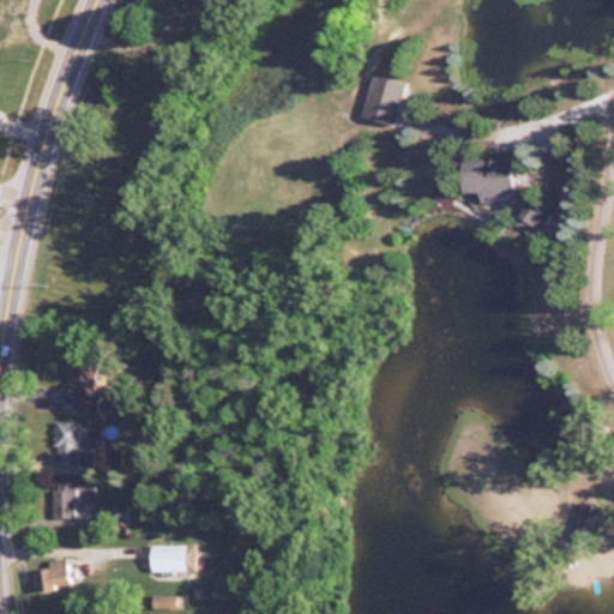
[(404,82),(371,73),(360,116),(393,124),(404,82)]
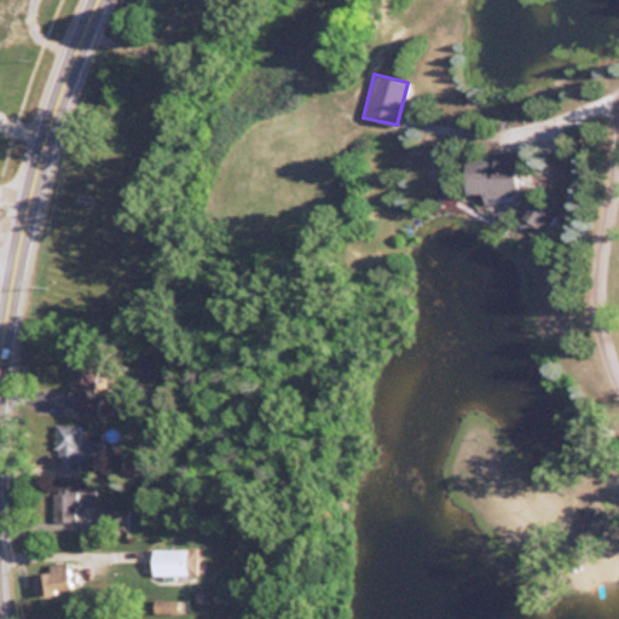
[(492,158),(463,158),(463,194),(515,194),(515,149),(492,149),(492,158)]
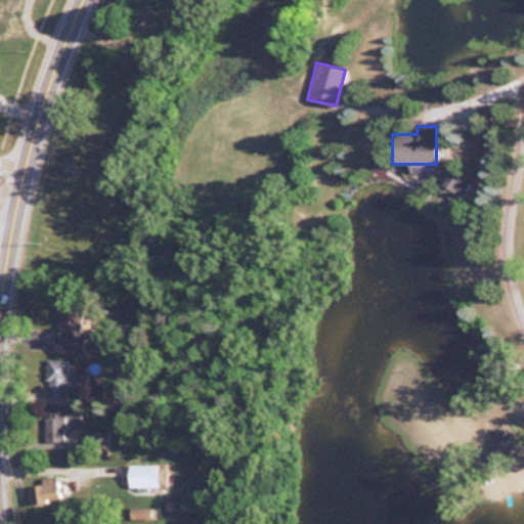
[(474,182),(451,168),(442,182),(465,197),(474,182)]
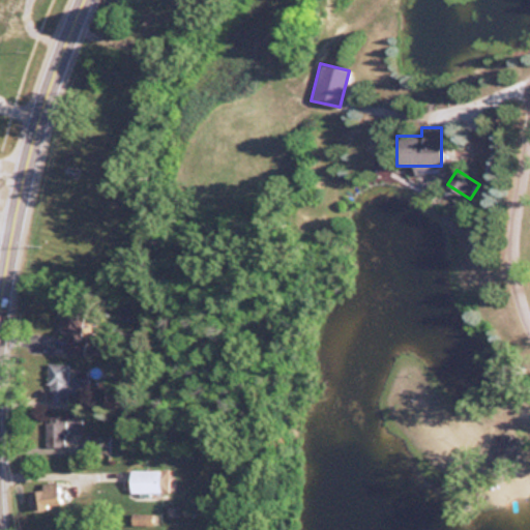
[(59,331),(66,332),(65,354),(85,355),(85,340),(80,340),(81,313),(60,312),(59,331)]
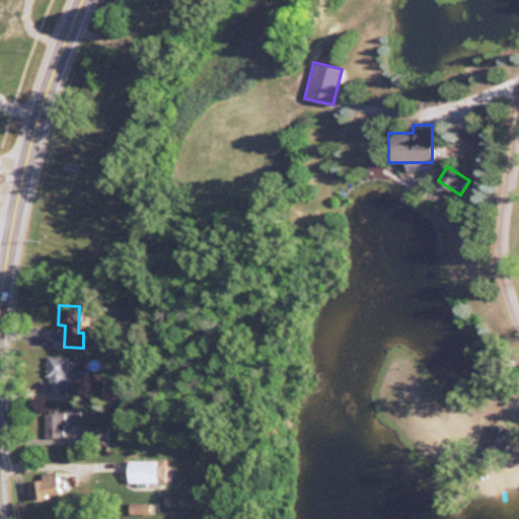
[(46,392),(67,393),(67,356),(47,356),(46,392)]
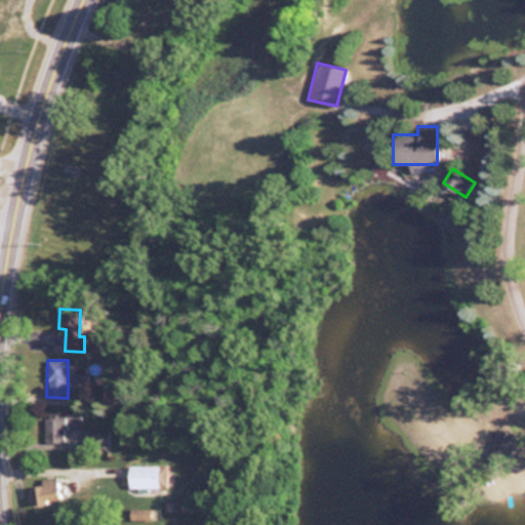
[(65,411),(44,411),(44,448),(65,448),(65,411)]
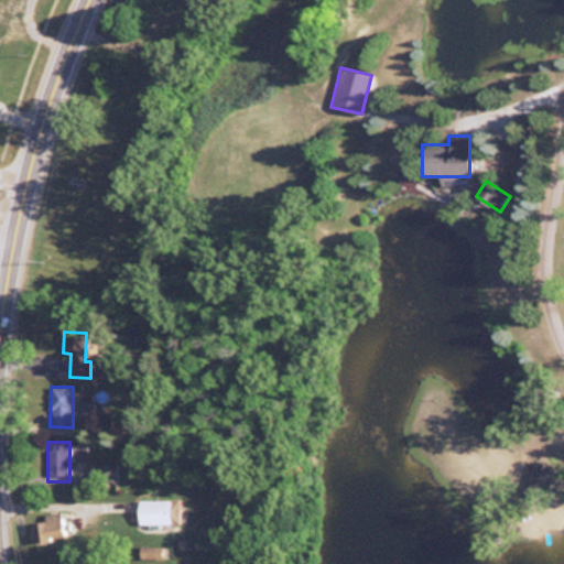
[(181,499),(138,499),(138,524),(181,524),(181,499)]
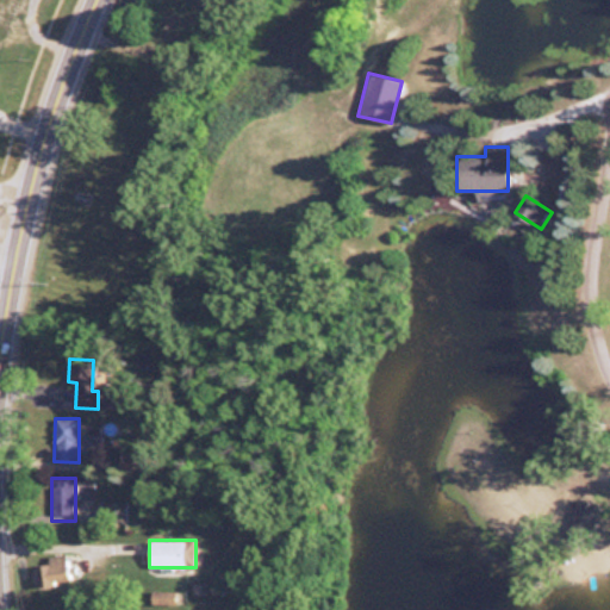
[(79,554),(48,555),(48,564),(37,564),(38,584),(80,582),(79,554)]
